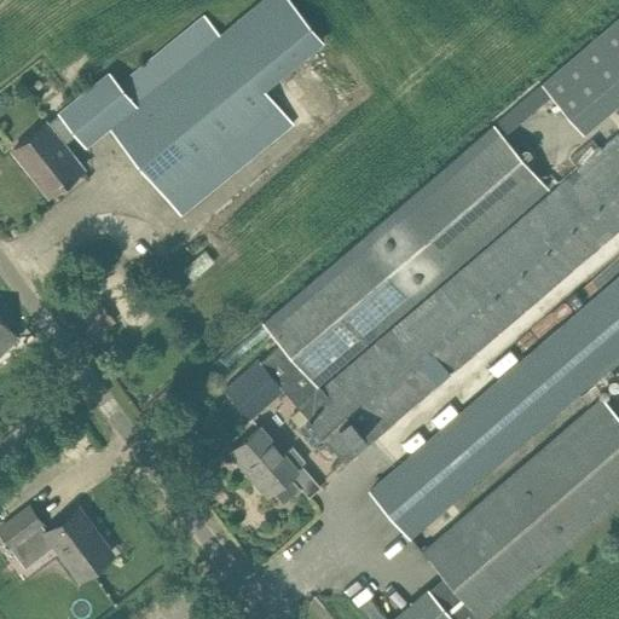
[(262,90),(323,40),(289,0),(261,0),(218,36),(202,16),(117,85),(109,73),(46,123),(45,123),(32,134),(13,149),(50,195),(68,179),(81,168),(62,144),(99,115),(180,214),(291,125),(262,90)]
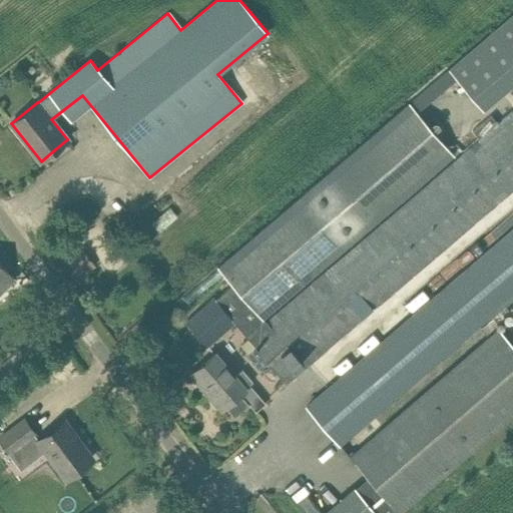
[(483,107),(512,82),(512,12),(448,65),(483,107)]
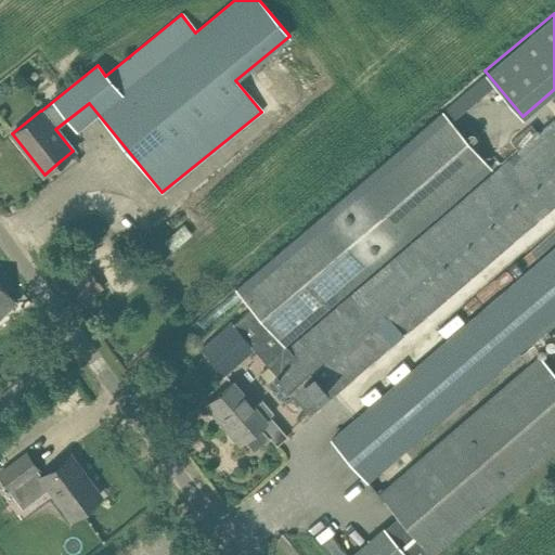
[(554,204),(554,120),(289,350),(285,346),(491,168),(441,110),(235,287),(253,308),(233,324),(231,322),(202,348),(223,374),(254,349),(310,414),(554,204)]
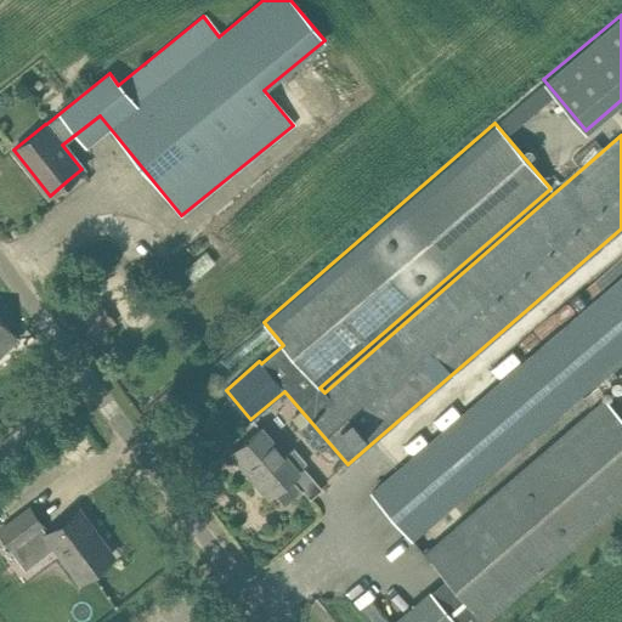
[(621,275),(372,493),(411,539),(621,356),(621,275)]
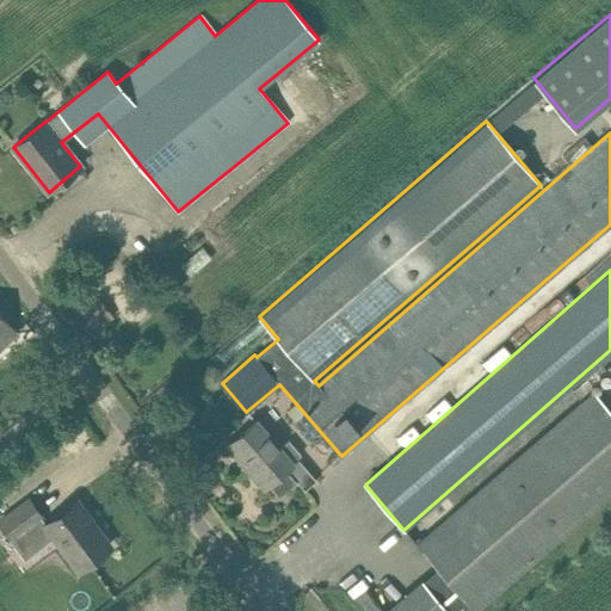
[(0,346),(16,332),(0,314),(0,346)]
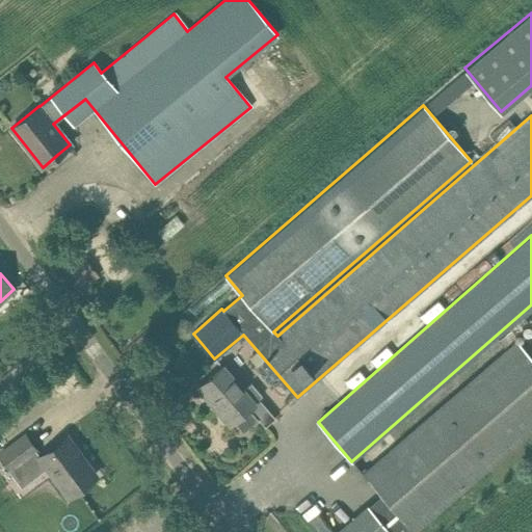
[(531,358),(516,341),(363,474),(414,531),(531,428),(531,358)]
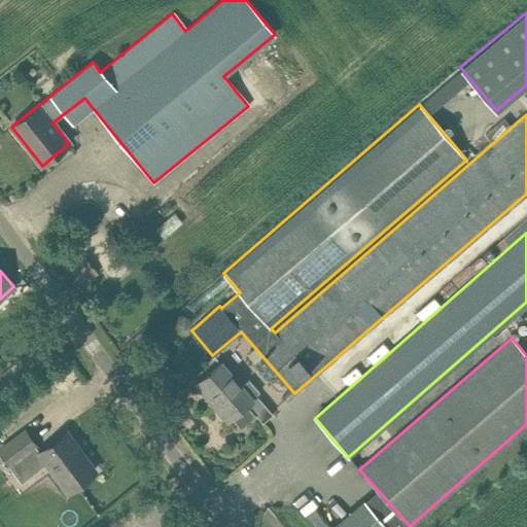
[(220,363),(197,384),(210,400),(214,397),(218,402),(217,403),(231,418),(233,416),(242,427),(255,415),(246,403),(256,394),(259,392),(249,380),(240,387),(220,363)]
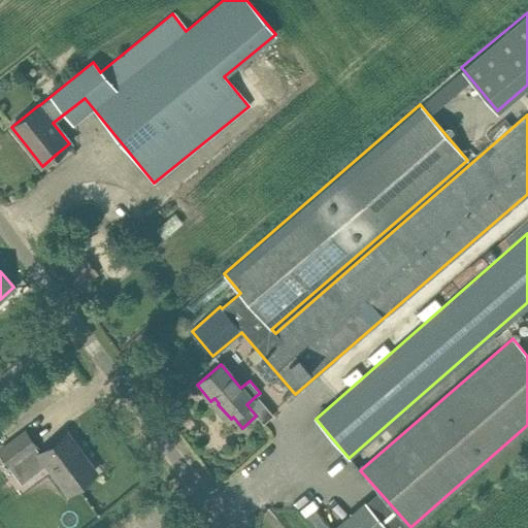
[(0,452),(10,466),(35,448),(24,432),(0,450),(0,452)]
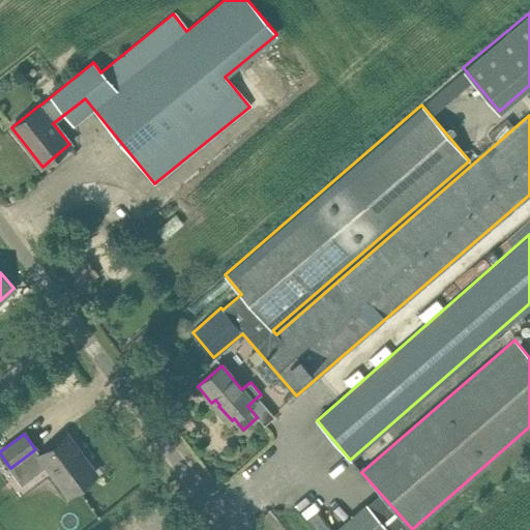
[(67,436),(50,448),(39,455),(67,493),(78,486),(94,473),(93,472),(91,474),(76,452),(78,451),(67,436)]
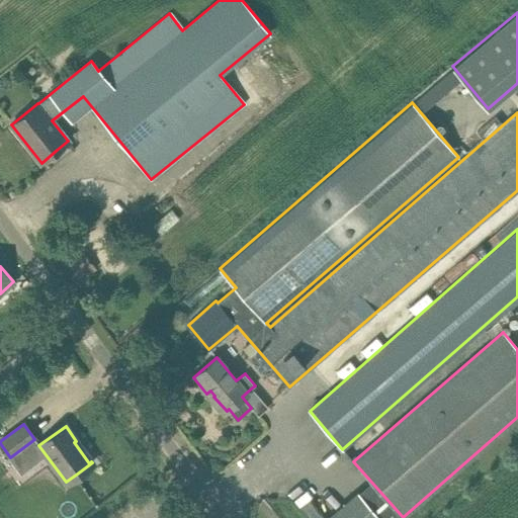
[(380,517),(358,492),(328,517),(380,517)]
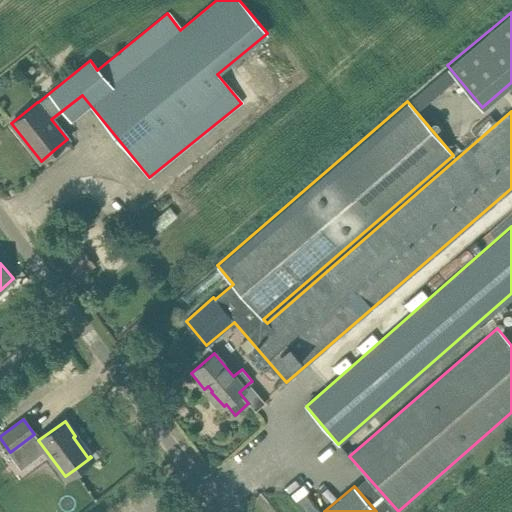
[(320,511),(307,495),(298,502),(306,511),(320,511)]
